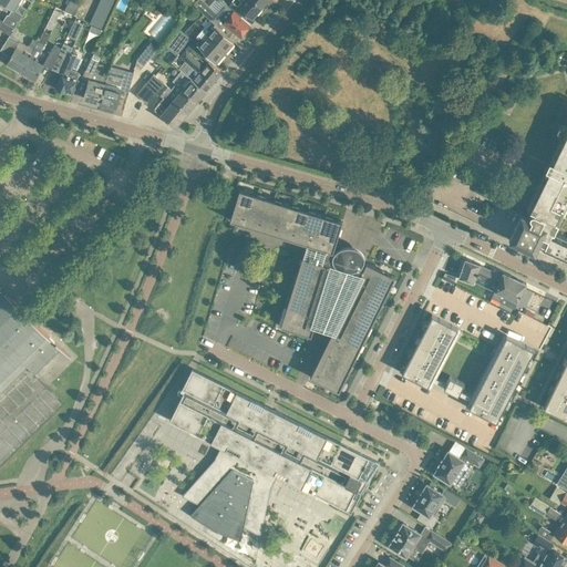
[(0,0),(12,8),(9,14),(11,17),(16,10),(20,4),(19,3),(21,0),(0,0)]
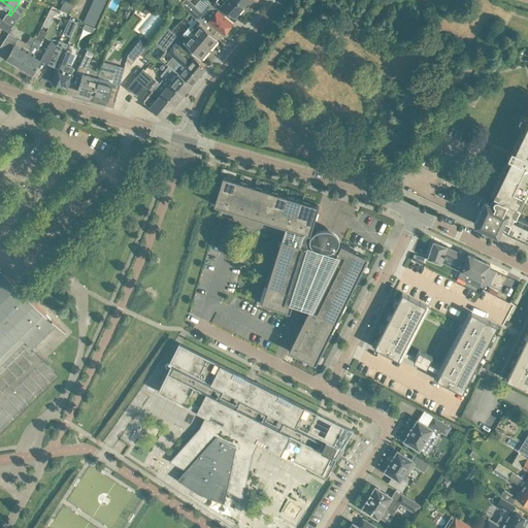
[(65,0),(63,4),(60,9),(69,13),(74,3),(68,0),(65,0)]
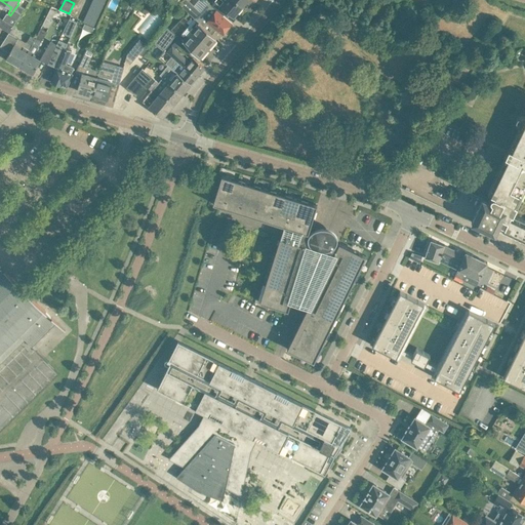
[(102,10),(104,5),(93,0),(91,0),(90,5),(102,10)]
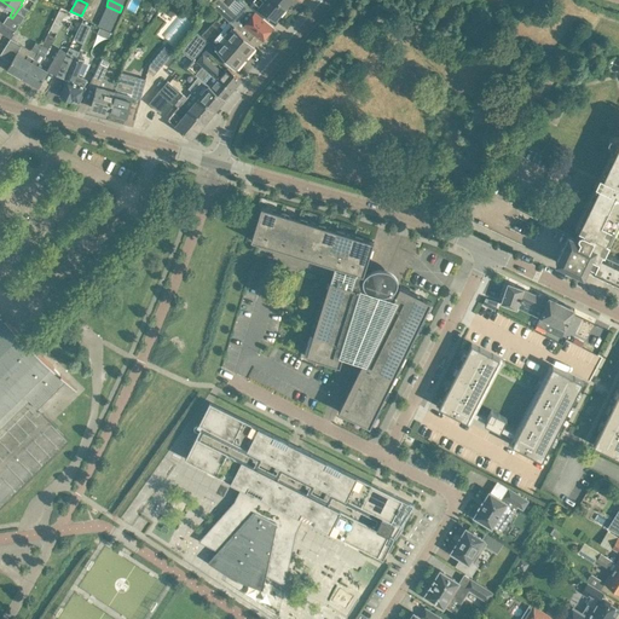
[(163,11),(172,17),(179,7),(169,0),(166,0),(165,3),(168,5),(163,11)]
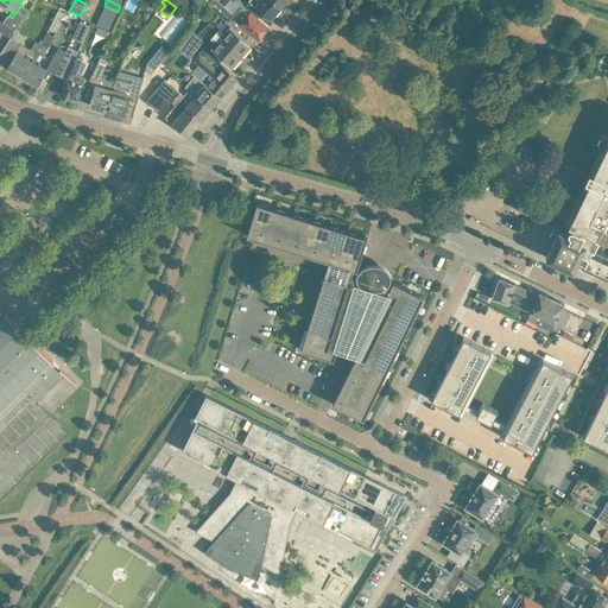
[(211,0),(209,2),(208,5),(229,25),(244,38),(249,32),(258,39),(260,36),(263,35),(265,31),(265,30),(268,26),(258,18),(244,6),(245,6),(241,2),(235,11),(233,13),(217,0),(211,0)]
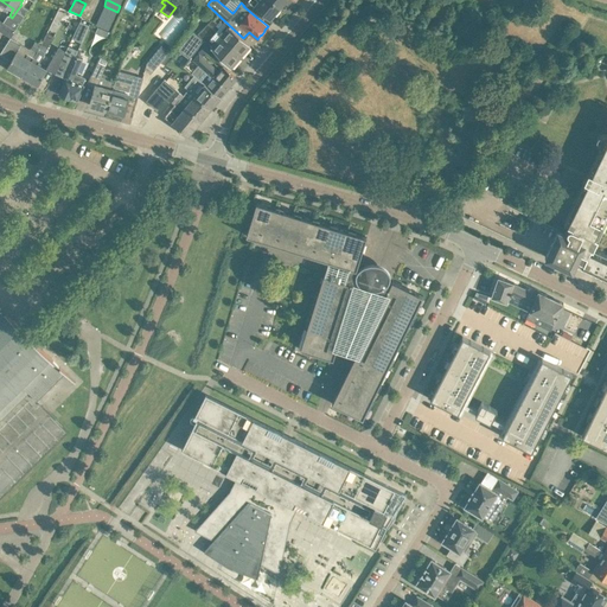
[(270,0),(259,0),(259,1),(257,0),(249,0),(247,2),(244,6),(243,6),(257,18),(262,12),(273,21),(275,19),(273,17),(275,14),(278,17),(278,16),(275,13),(280,7),(270,0)]
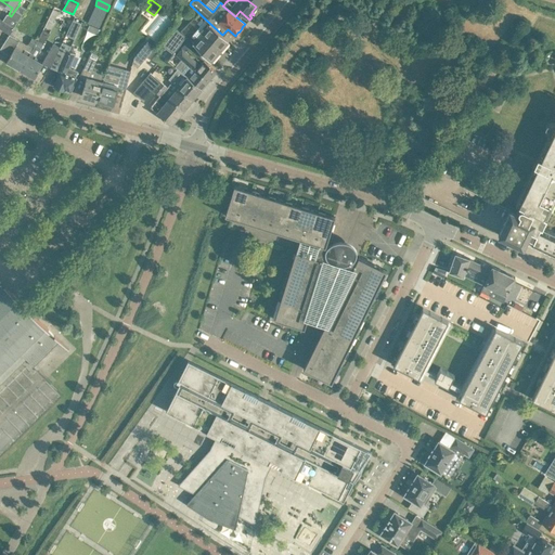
[(105,16),(107,11),(95,5),(92,11),(105,16)]
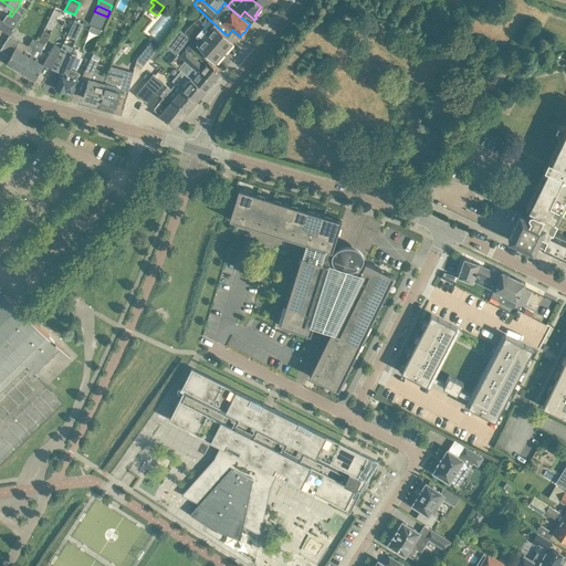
[(55,8),(45,25),(53,30),(56,24),(54,23),(61,11),(55,8)]
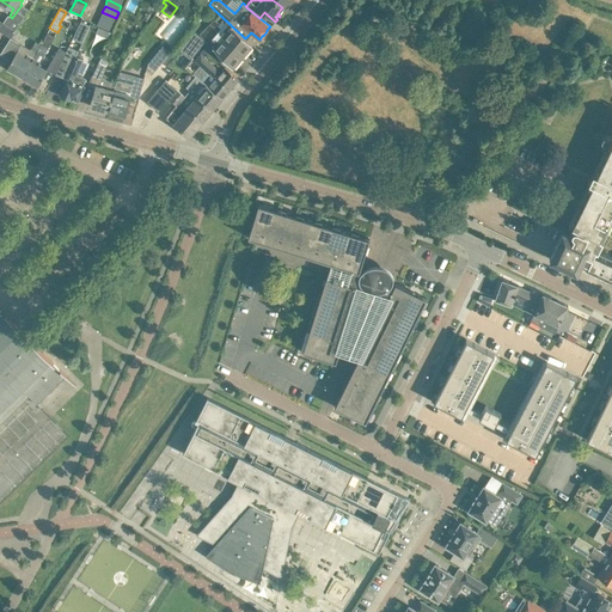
[(14,30),(24,16),(17,11),(12,18),(10,16),(7,14),(2,23),(14,30)]
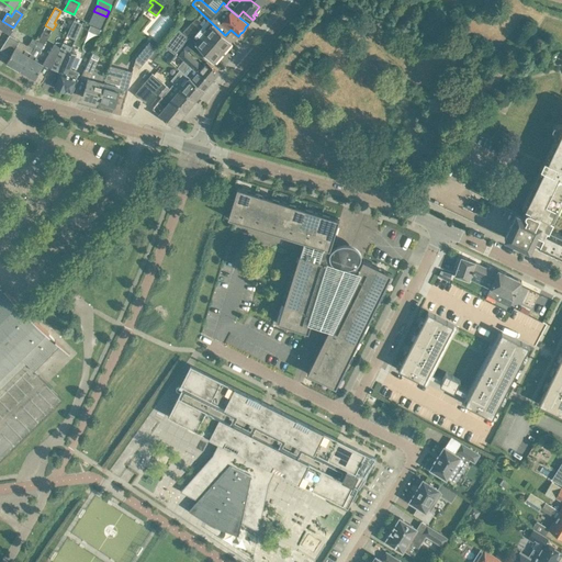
[(104,22),(107,17),(93,11),(91,17),(104,22)]
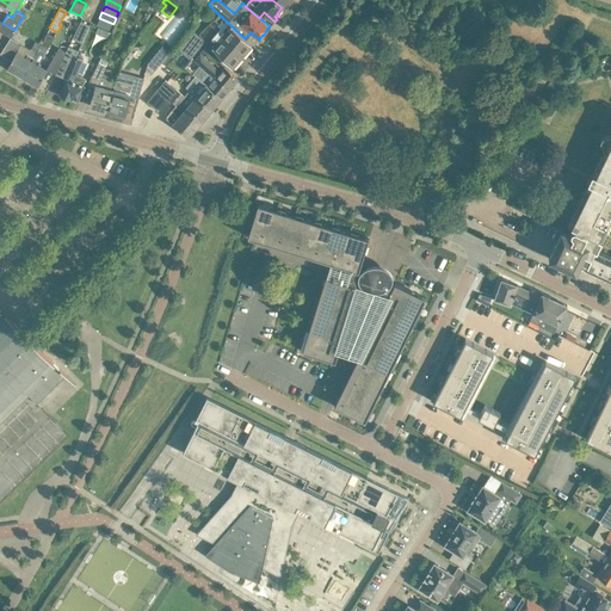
[(110,30),(113,24),(99,18),(97,24),(110,30)]
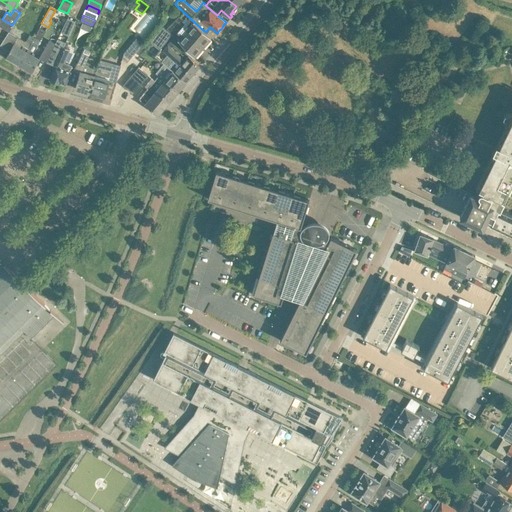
[(167,28),(170,32),(183,19),(179,15),(167,28)]
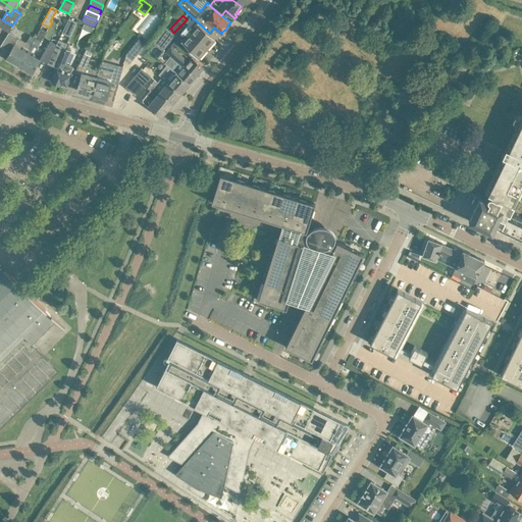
[(12,25),(2,19),(0,17),(0,25),(8,32),(9,32),(11,29),(12,25)]
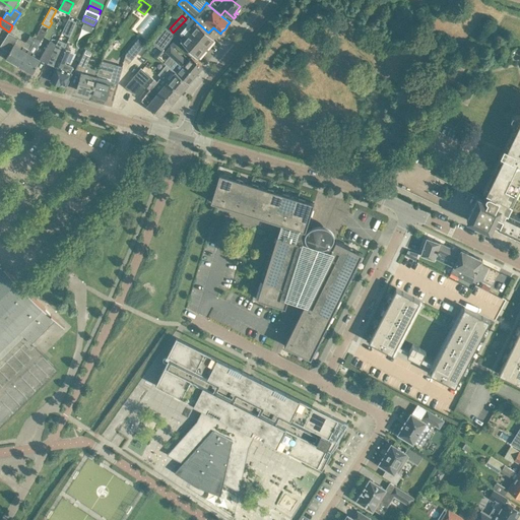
[(69,18),(62,33),(70,37),(76,21),(69,18)]
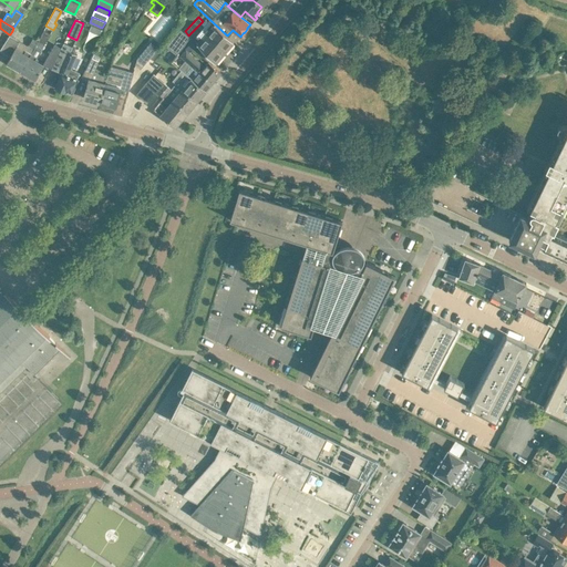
[(227,35),(214,23),(197,43),(215,63),(234,41),(227,35)]
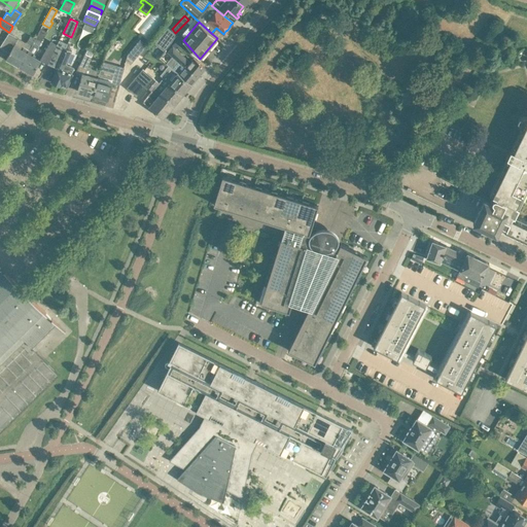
[(95,28),(85,24),(82,30),(93,34),(95,28)]
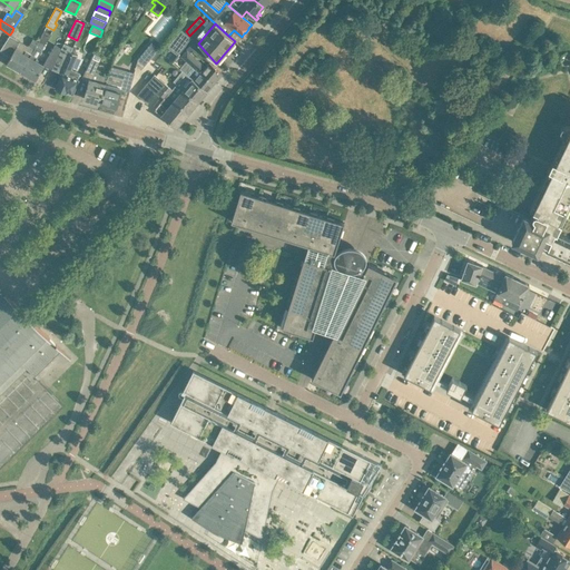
[(177,55),(190,37),(182,29),(167,47),(177,55)]
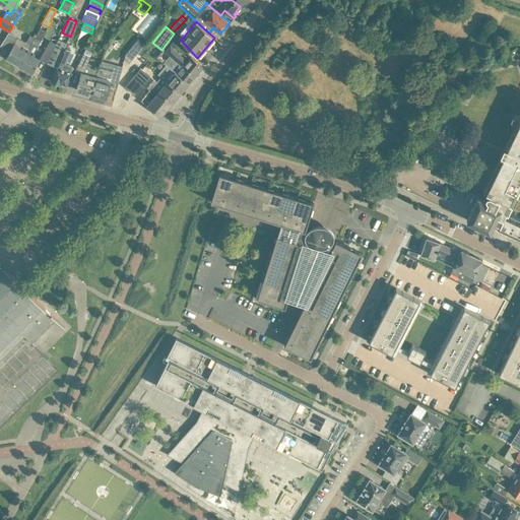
[(8,33),(0,45),(0,46),(9,52),(6,58),(19,65),(35,38),(36,37),(30,34),(26,41),(18,36),(17,38),(8,33)]
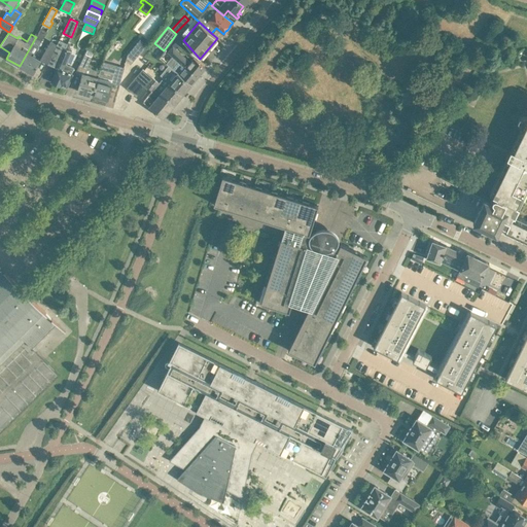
[(35,38),(20,66),(33,74),(41,60),(43,56),(47,49),(46,49),(39,44),(41,39),(36,37),(35,38)]
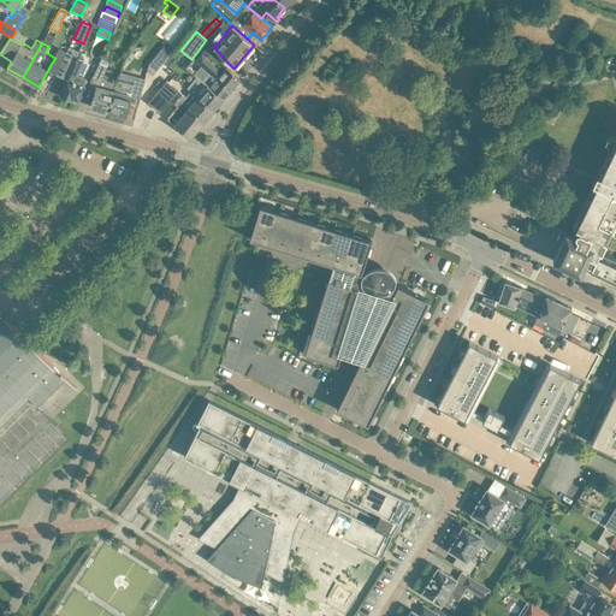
[(157,70),(171,52),(164,46),(148,64),(157,70)]
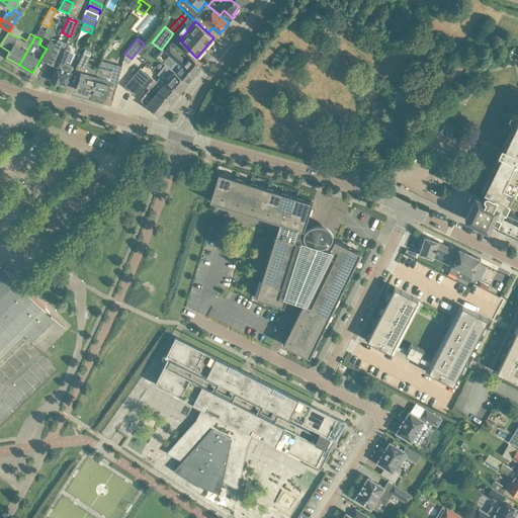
[(59,82),(66,85),(74,67),(65,63),(70,50),(65,48),(67,42),(59,39),(56,45),(51,57),(57,60),(54,66),(57,67),(51,80),(58,84),(59,82)]
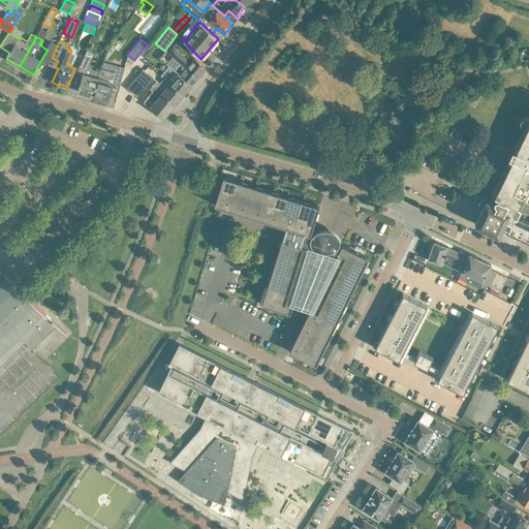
[(52,58),(57,45),(52,42),(48,50),(43,56),(51,60),(52,58)]
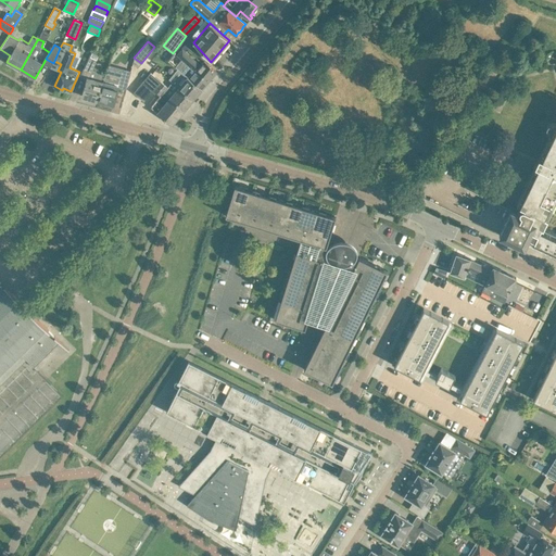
[(201,65),(193,60),(182,48),(176,54),(177,55),(178,55),(181,59),(193,70),(194,67),(198,70),(197,71),(202,76),(200,78),(206,84),(216,72),(204,61),(201,65)]
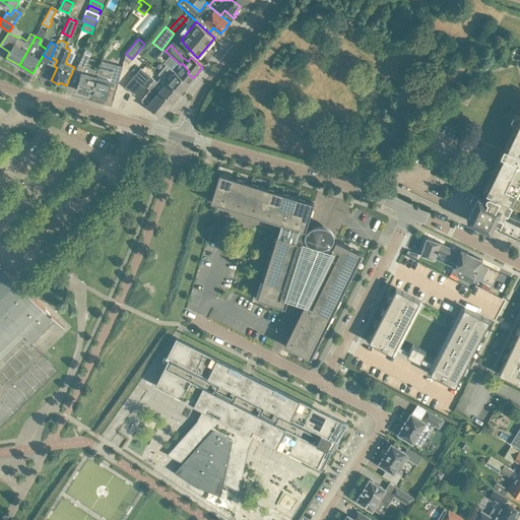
[(98,74),(99,70),(98,70),(89,68),(90,67),(86,66),(90,57),(83,54),(82,54),(75,69),(74,71),(81,74),(77,89),(91,93),(96,76),(98,74)]
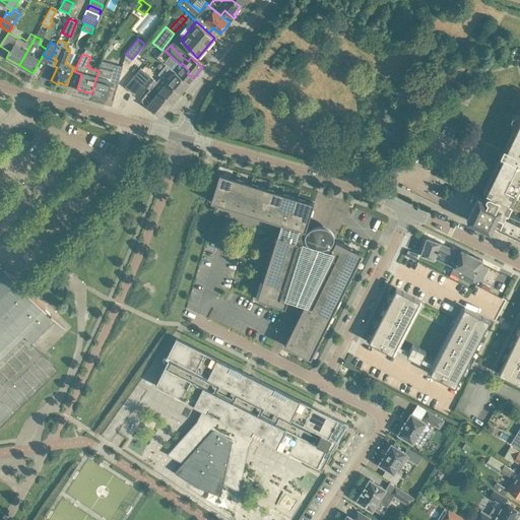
[(170,55),(165,62),(170,67),(171,68),(176,72),(189,83),(191,81),(193,78),(187,73),(189,71),(184,66),(185,65),(182,63),(181,65),(170,55)]
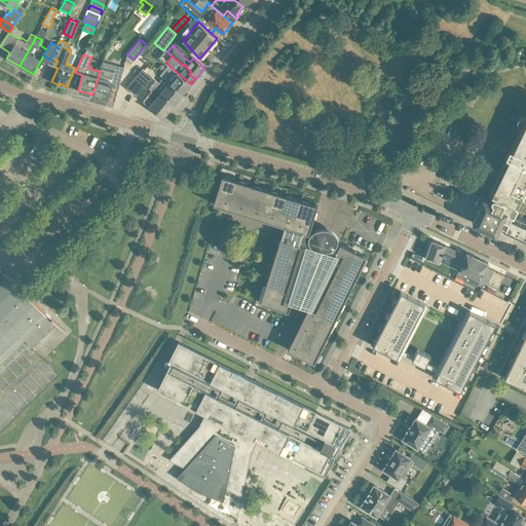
[(119,84),(123,67),(116,65),(113,75),(100,71),(92,95),(108,99),(113,80),(119,81),(118,84),(119,84)]
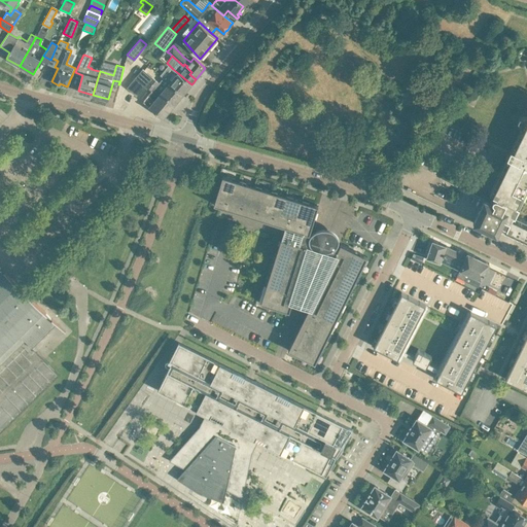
[(149,80),(152,76),(143,69),(127,88),(137,96),(145,85),(151,91),(147,95),(148,95),(143,101),(149,106),(162,92),(155,86),(149,80)]
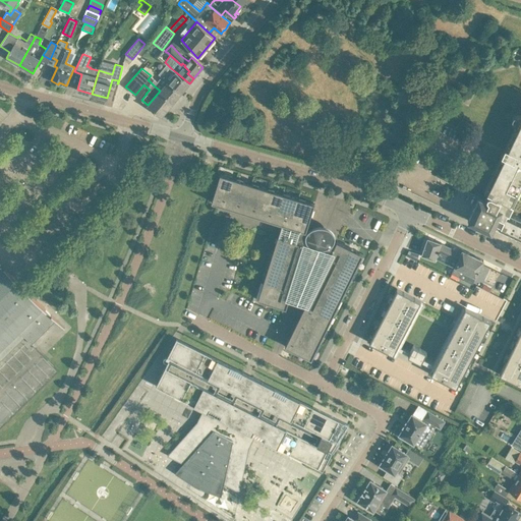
[(181,93),(189,83),(176,72),(168,81),(181,93)]
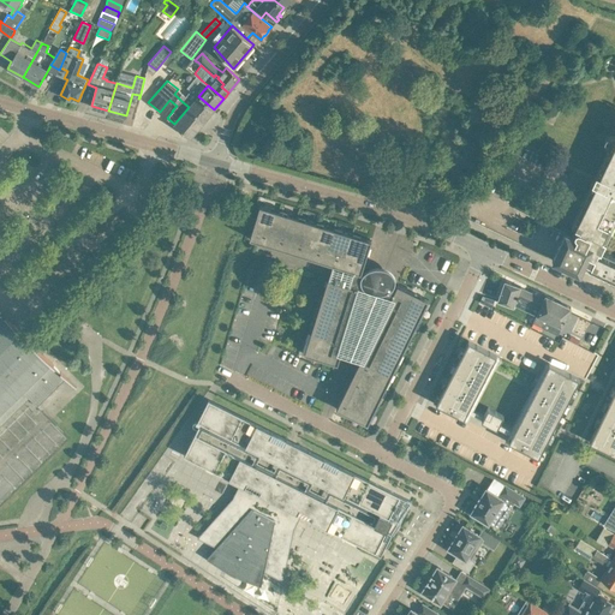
[(174,94),(181,101),(185,96),(178,89),(174,94)]
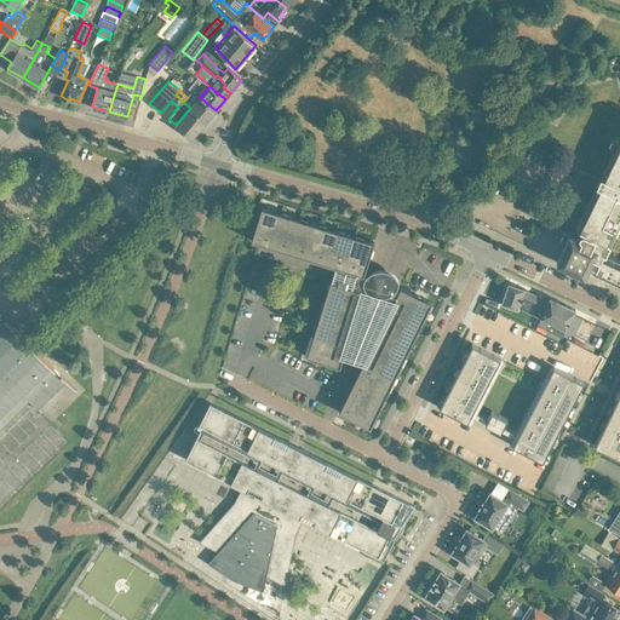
[(206,121),(216,110),(200,97),(190,108),(206,121)]
